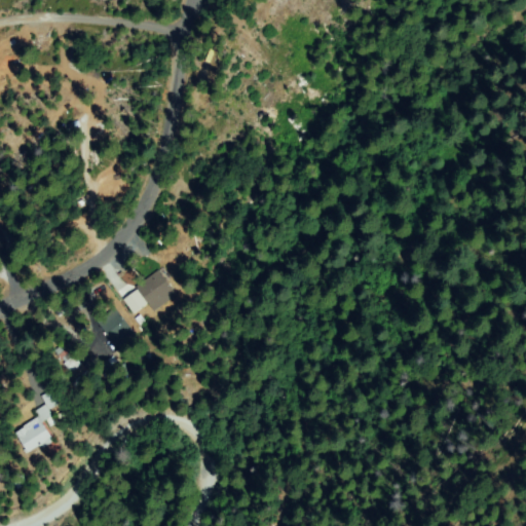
[(173,294),(154,308),(137,286),(155,271),(173,294)]
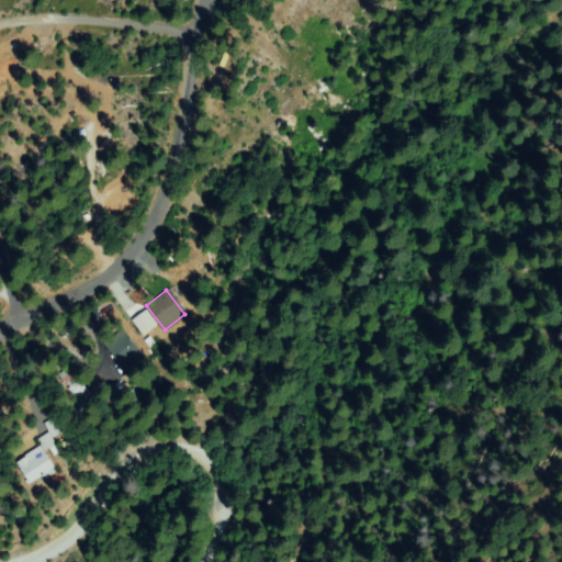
[(126,335),(145,360),(126,373),(109,348),(126,335)]
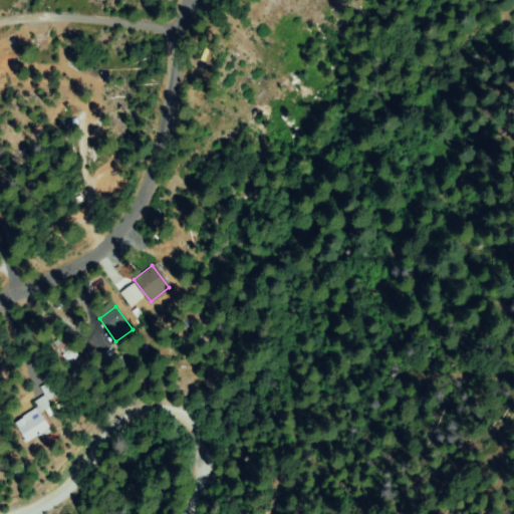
[(83,362),(72,370),(68,365),(69,364),(58,350),(68,342),(83,362)]
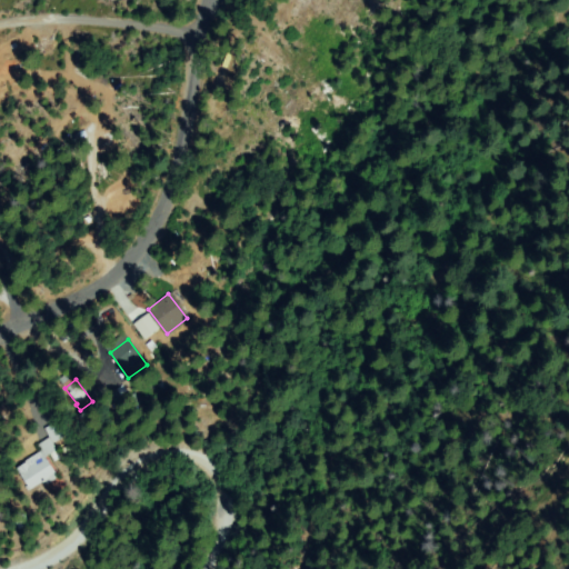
[(106,415),(119,409),(122,416),(109,422),(106,415)]
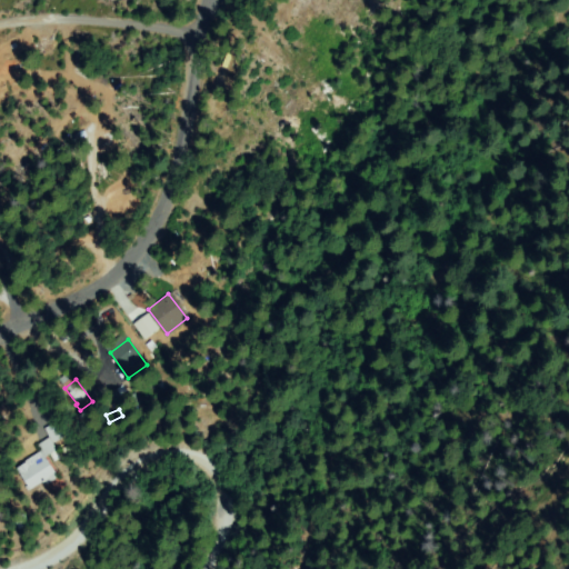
[(56,442),(48,429),(61,421),(69,435),(56,442)]
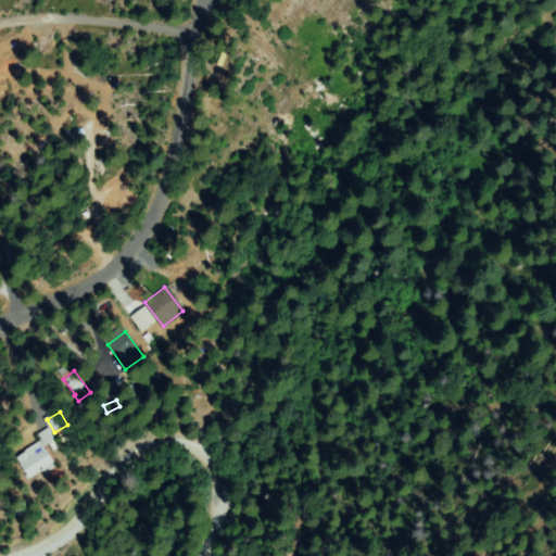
[(57,466),(47,472),(45,468),(32,477),(20,458),(27,453),(26,451),(41,440),(38,436),(47,430),(54,441),(46,447),(55,460),(53,462),(57,466)]
